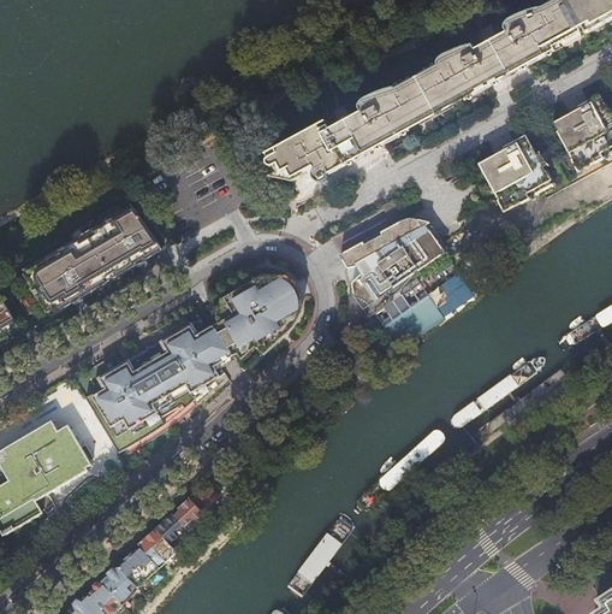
[(265,160),(265,161),(265,164),(266,164),(267,164),(275,160),(279,167),(267,175),(292,182),(306,173),(303,170),(310,166),(312,169),(310,173),(312,177),(314,179),(316,181),(320,181),(322,179),(325,177),(326,175),(326,172),(345,161),(346,163),(349,163),(350,161),(349,160),(374,146),(375,147),(376,147),(378,146),(378,143),(399,131),(402,133),(403,133),(404,131),(403,129),(417,122),(419,123),(450,104),(450,102),(464,94),(464,96),(467,95),(468,94),(468,93),(489,80),(491,81),(492,81),(493,80),(493,78),(517,64),(518,65),(521,65),(522,64),(521,62),(541,51),(542,52),(545,52),(546,49),(546,48),(611,10),(611,0),(554,0),(538,9),(526,11),(521,12),(510,17),(506,19),(503,22),(500,25),(503,29),(471,47),(469,42),(465,43),(455,48),(449,52),(440,59),(438,63),(437,68),(434,69),(434,66),(431,69),(432,70),(423,75),(422,74),(419,75),(420,77),(411,82),(410,80),(408,82),(409,83),(400,88),(399,87),(397,88),(397,90),(396,90),(388,90),(382,93),(375,95),(366,100),(362,104),(360,107),(360,111),(327,129),(322,120),(314,125),(316,130),(315,131),(318,135),(297,146),(296,142),(274,154),(272,149),(262,154),(266,159),(265,160)]
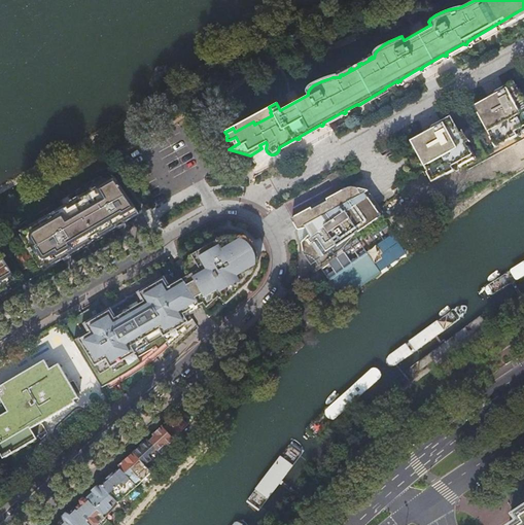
[(523,131),(523,96),(522,94),(520,95),(512,79),(501,84),(502,88),(499,90),(497,86),(492,90),(492,91),(492,93),(470,103),(488,135),(487,136),(492,145),(505,138),(507,139),(515,135),(514,134),(516,133),(517,135),(519,134),(520,133),(519,131),(523,129),(523,131)]
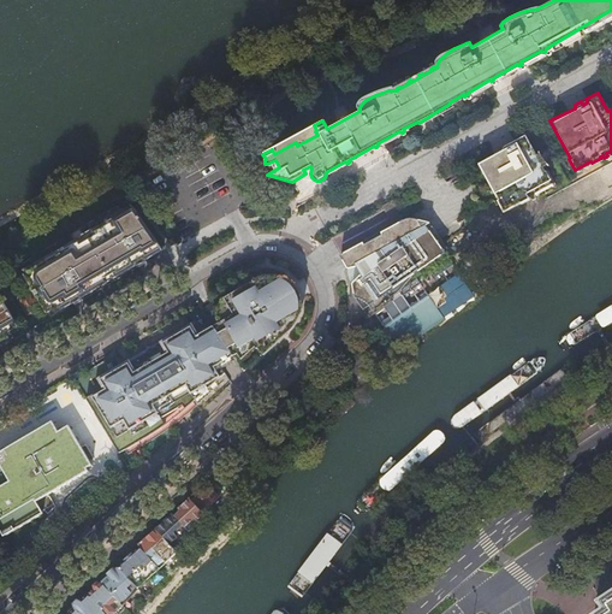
[(533,194),(536,192),(539,194),(550,188),(548,186),(553,182),(546,169),(544,170),(542,166),(546,164),(540,157),(535,151),(533,152),(523,133),(511,140),(512,143),(509,145),(507,141),(501,145),(500,147),(500,149),(476,161),(491,189),(495,198),(494,199),(501,211),(517,202),(518,204),(527,199),(526,196),(528,196),(529,198),(532,198),(533,196),(533,195),(533,194)]
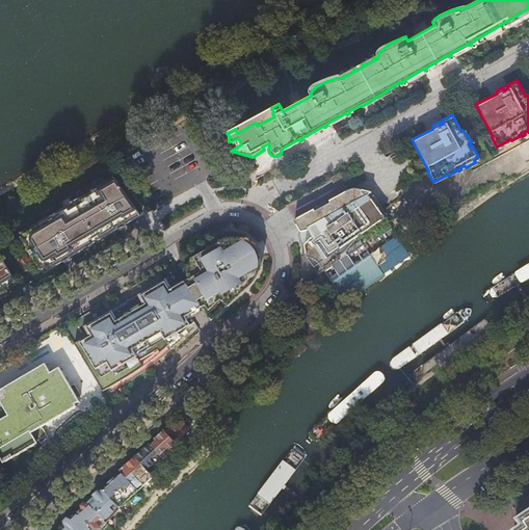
[(135,211),(113,180),(106,184),(105,182),(85,193),(87,195),(60,211),(58,209),(32,227),(32,228),(19,236),(22,240),(26,247),(28,252),(38,268),(51,261),(52,261),(65,254),(80,245),(79,244),(106,228),(107,229),(118,222),(128,216),(128,215),(135,211)]
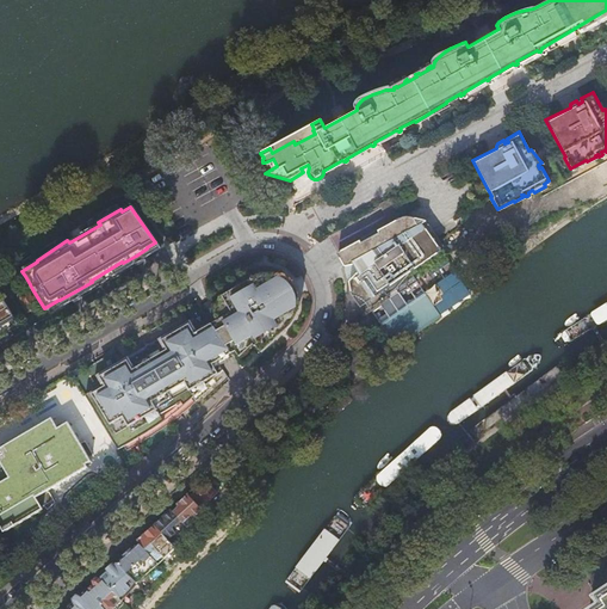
[(350,317),(359,309),(372,326),(384,344),(438,303),(417,274),(409,270),(439,248),(423,226),(427,223),(425,219),(402,214),(334,251),(346,275),(345,314),(350,317)]
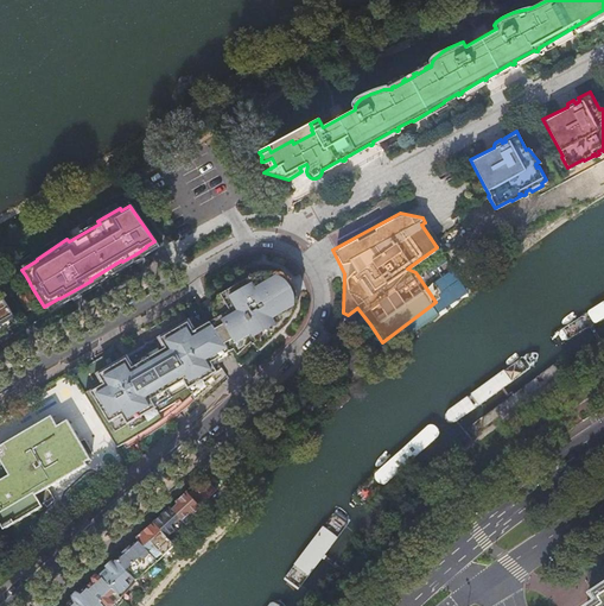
[(222,310),(208,320),(228,349),(248,338),(250,342),(281,324),(285,321),(288,315),(291,309),(293,303),(293,298),(292,291),(290,291),(288,289),(285,282),(285,279),(281,276),(274,272),(269,271),(265,271),(258,272),(222,292),(224,297),(217,302),(222,310)]
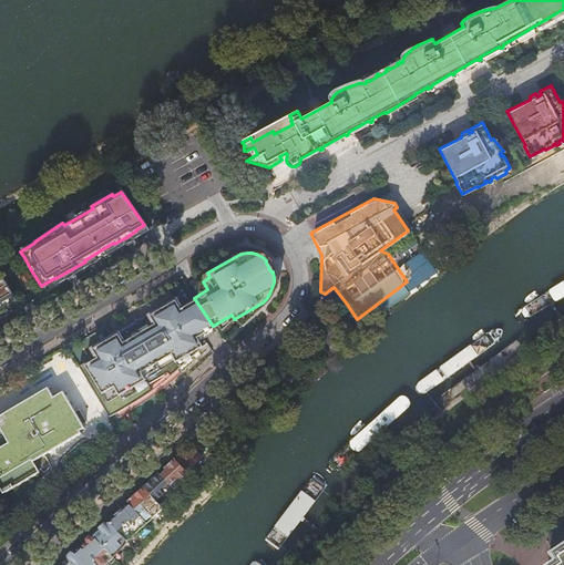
[(30,268),(28,264),(13,271),(23,287),(32,281),(27,270),(30,268)]
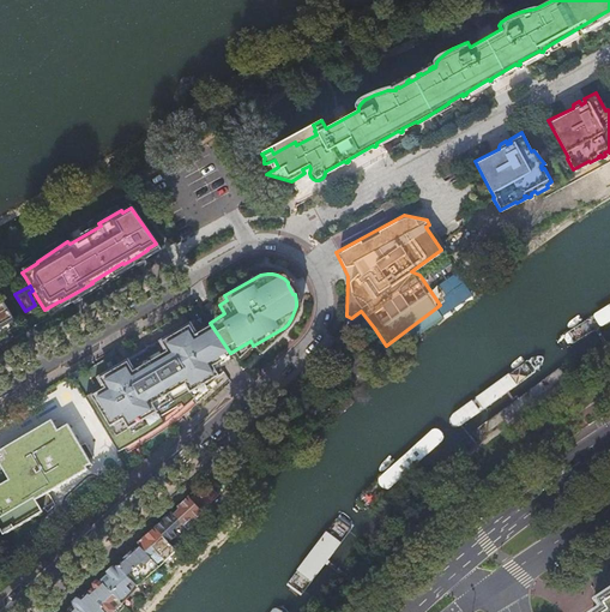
[(0,337),(0,336),(17,325),(0,297),(0,337)]
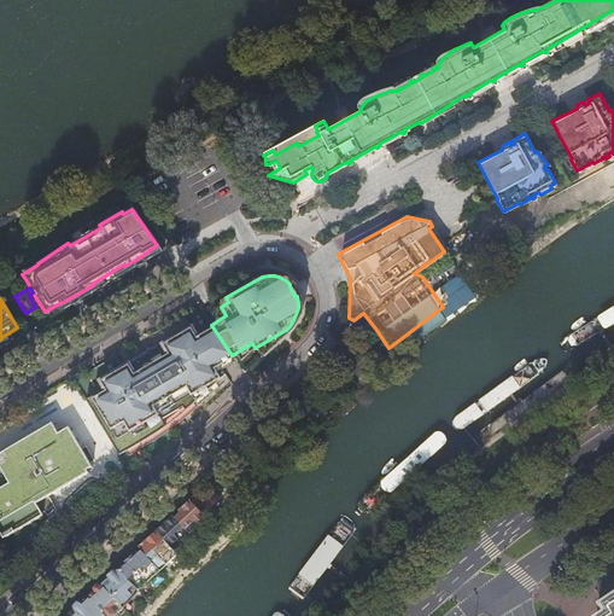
[(85,396),(117,452),(157,429),(159,426),(163,423),(159,416),(179,405),(182,408),(222,372),(216,364),(232,355),(211,325),(194,333),(188,325),(164,338),(104,375),(98,378),(104,385),(85,396)]
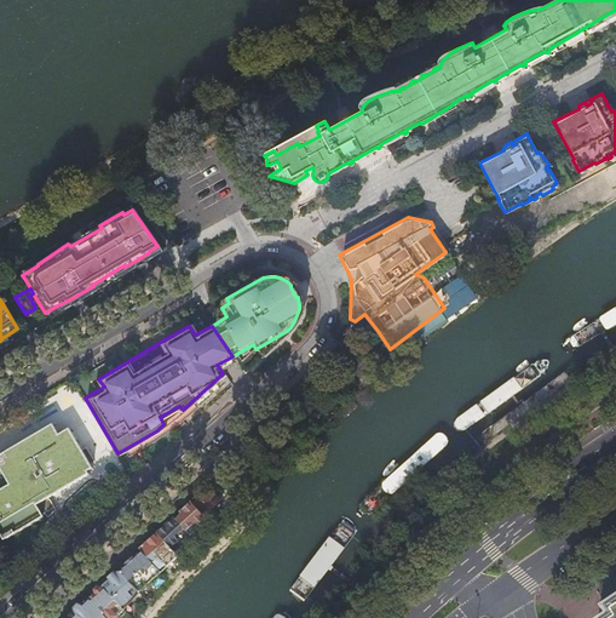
[(50,422),(0,450),(0,537),(40,514),(34,503),(86,471),(85,468),(90,465),(65,425),(56,431),(50,422)]
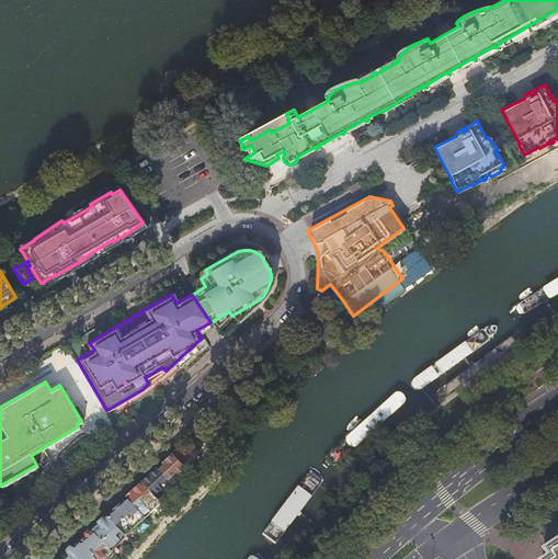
[(220,419),(216,413),(207,422),(212,426),(220,419)]
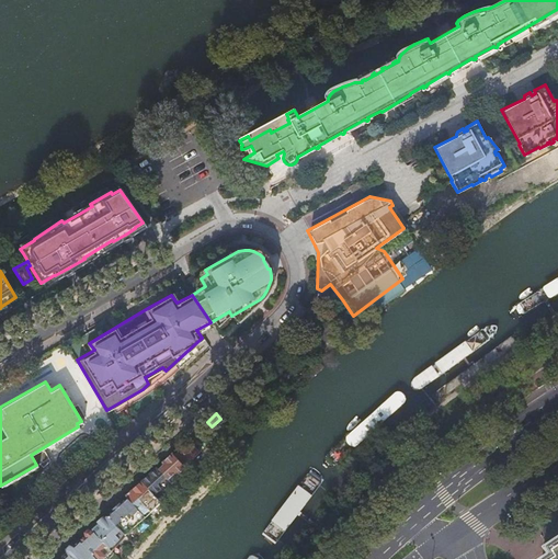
[(181,464),(212,431),(204,424),(171,454),(181,464)]
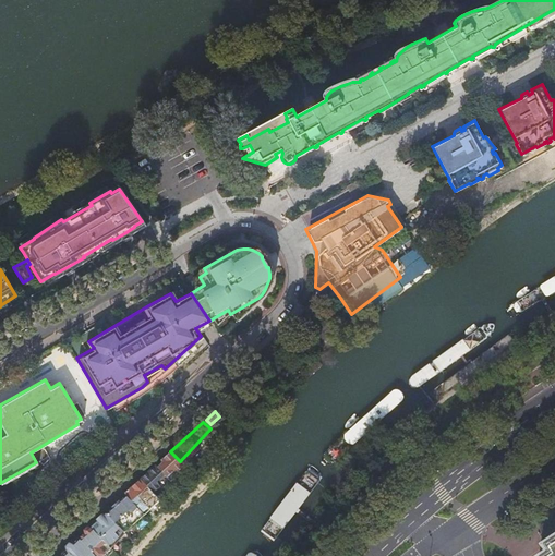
[(213,432),(210,428),(180,461),(180,462),(213,432)]
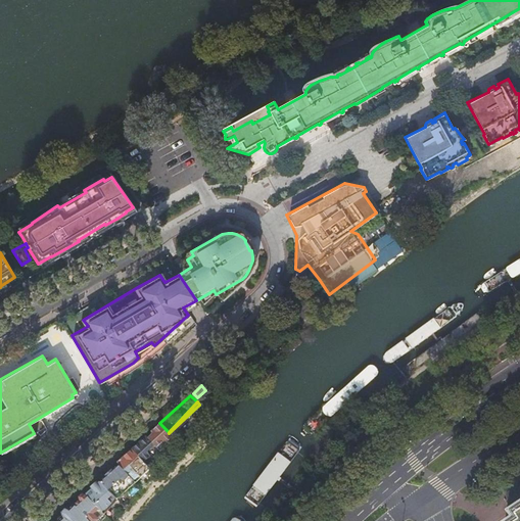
[(169,433),(169,432),(159,423),(145,436),(154,445),(155,446),(160,441),(161,442),(171,434),(169,433)]
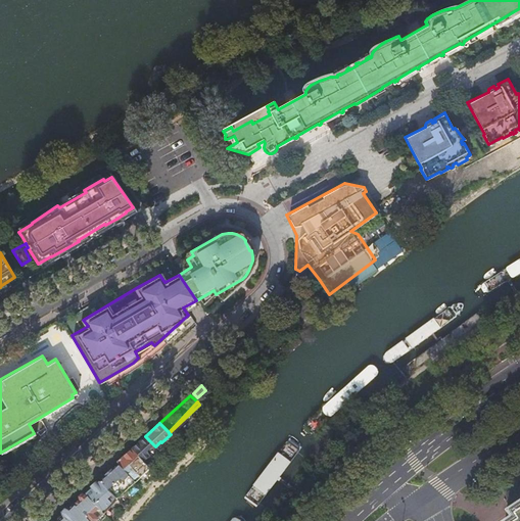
[(154,445),(145,436),(136,444),(131,450),(134,452),(141,460),(147,455),(156,447),(155,446),(154,445)]
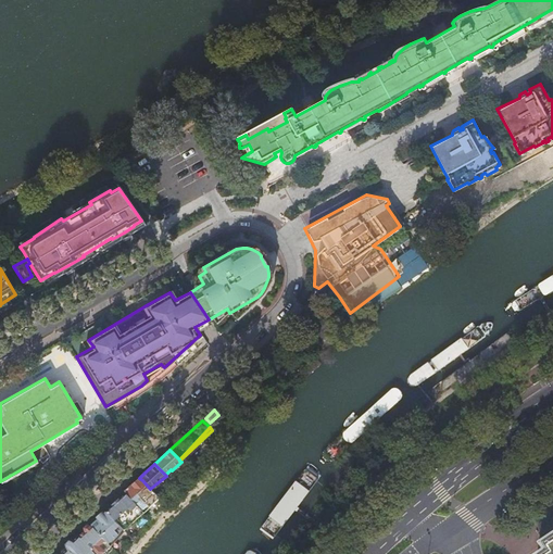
[(126,489),(124,492),(140,508),(142,506),(155,494),(150,489),(142,480),(139,478),(128,487),(126,489)]
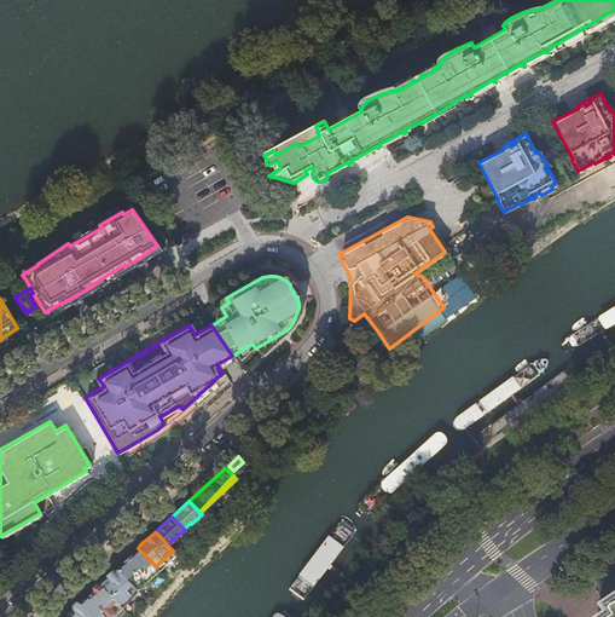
[(156,566),(138,548),(127,558),(115,568),(131,583),(133,587),(138,582),(144,577),(156,566)]
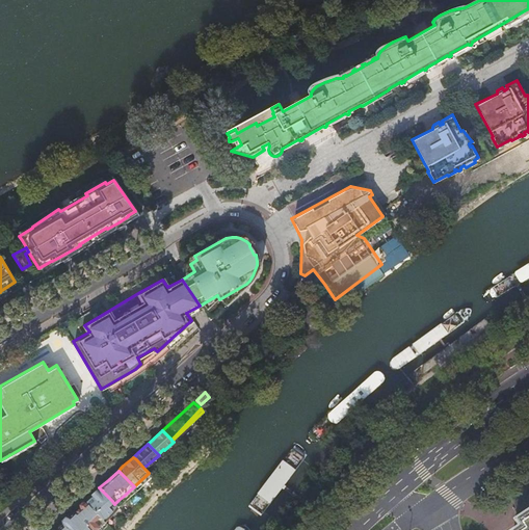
[(112,501),(99,487),(97,489),(84,501),(99,515),(101,518),(110,509),(109,508),(114,504),(112,501)]
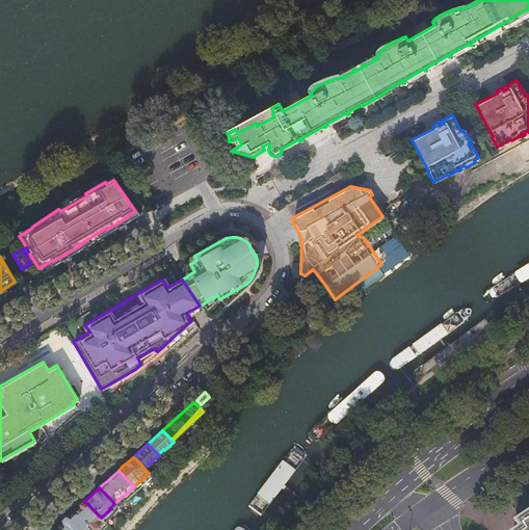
[(99,515),(84,501),(79,506),(73,511),(87,527),(90,529),(93,529),(99,526),(98,525),(103,520),(101,518),(99,515)]
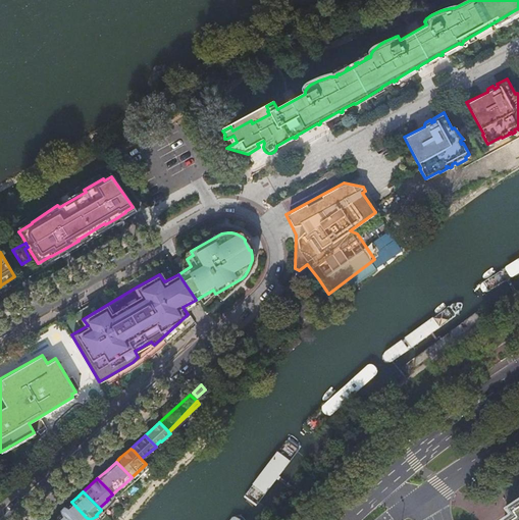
[(518,519),(518,500),(508,508),(512,514),(502,519),(518,519)]
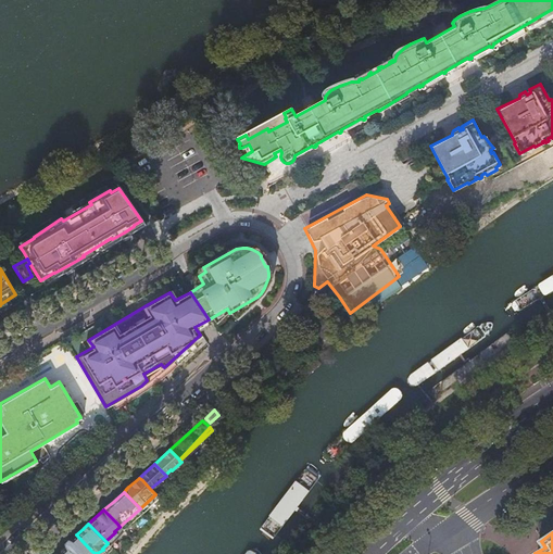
[(95,553),(91,551),(76,534),(63,546),(70,553),(95,553)]
